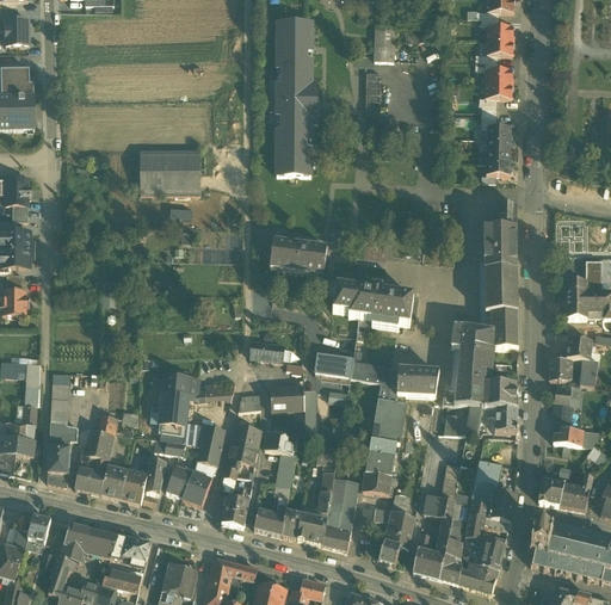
[(487,0),(487,11),(498,11),(513,11),(513,0),(487,0)]
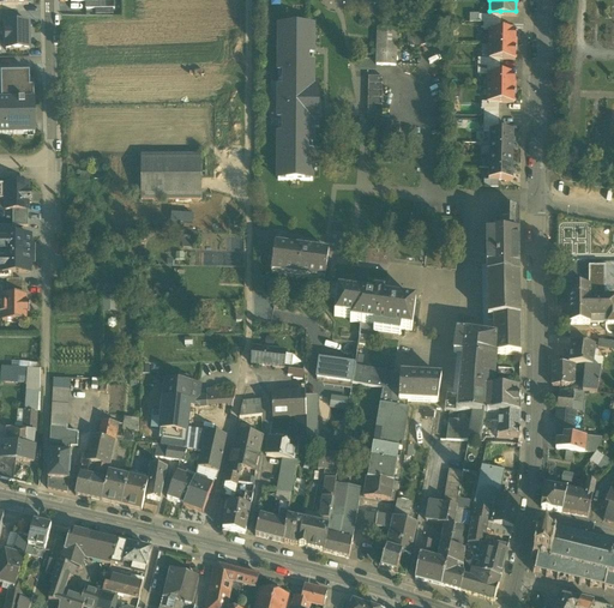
[(0,7),(0,18),(5,18),(17,18),(17,7),(0,7)]
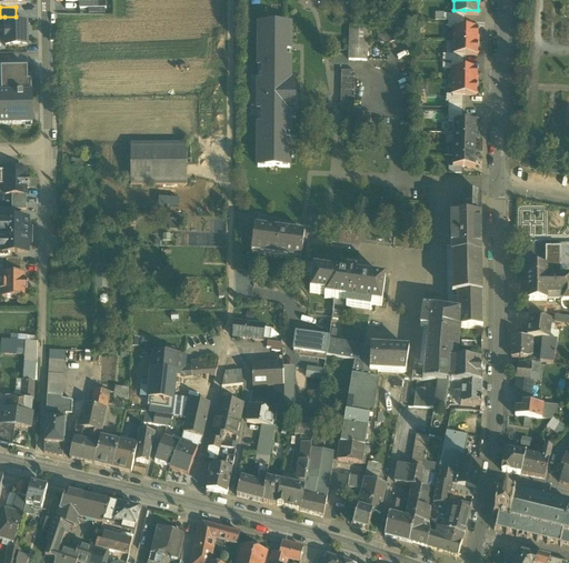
[(5,17),(6,42),(27,42),(27,17),(16,17),(5,17)]
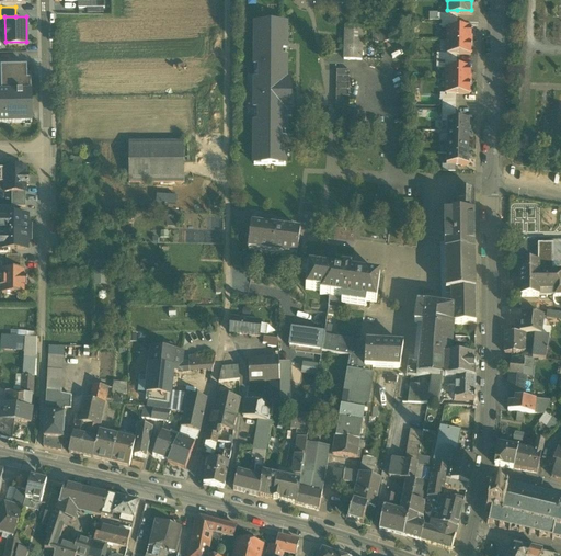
[(286,19),(255,19),(254,160),(285,160),(285,112),(290,112),(292,71),(286,71),(286,19)]
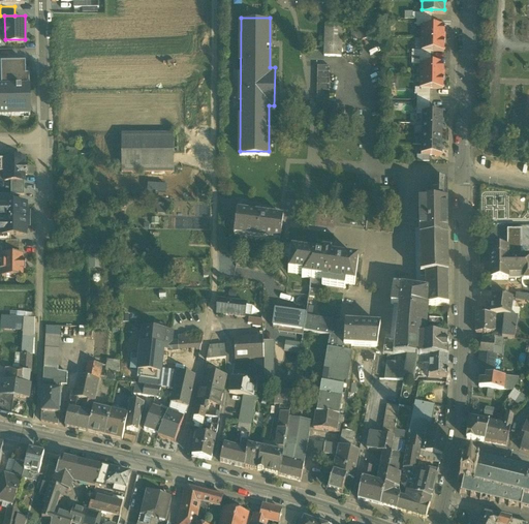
[(372,18),(362,19),(363,36),(373,35),(372,18)]
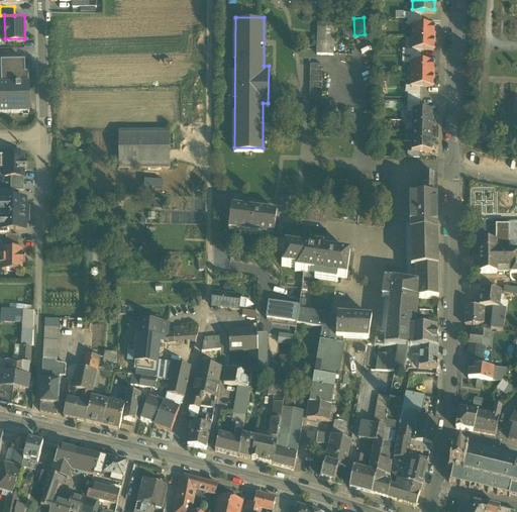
[(334,20),(318,20),(316,50),(332,52),(334,20)]
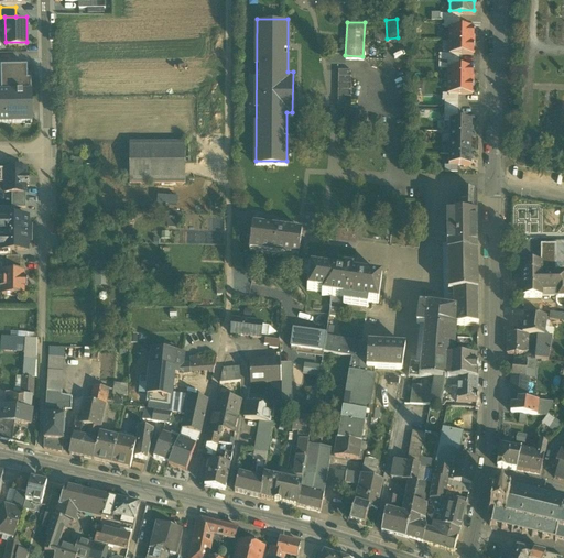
[(459,23),(449,23),(449,36),(474,37),(474,24),(459,23)]
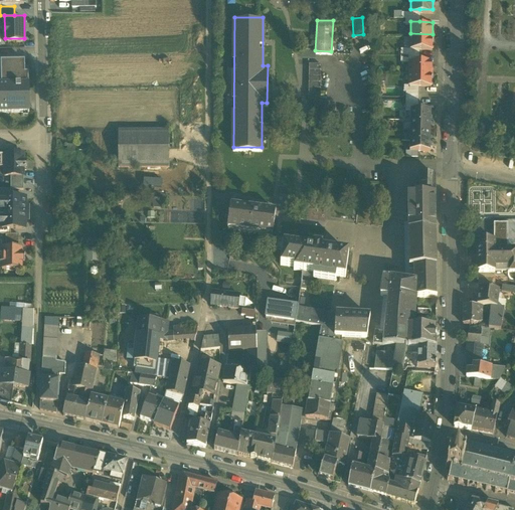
[(433,34),(410,33),(409,45),(432,46),(433,34)]
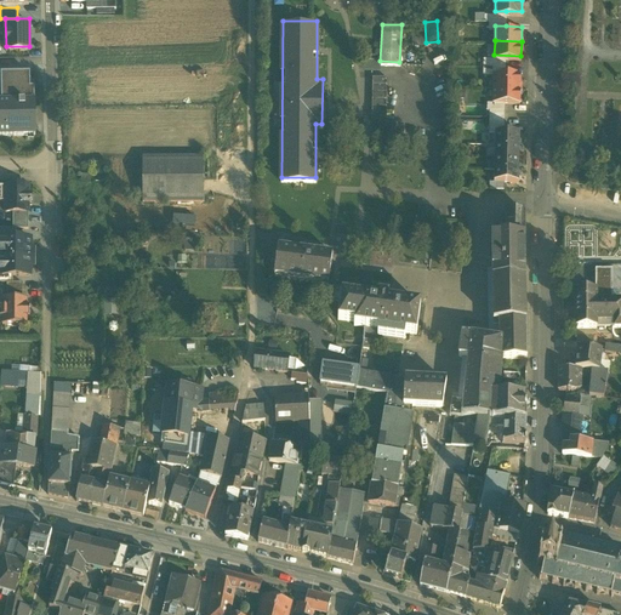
[(505,69),(494,69),(494,84),(520,85),(520,70),(505,69)]
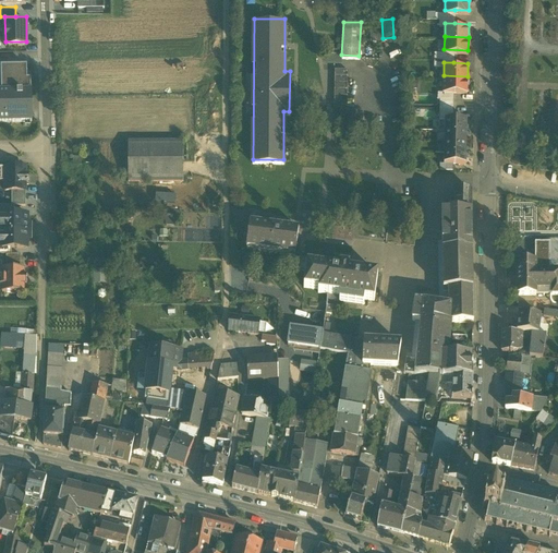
[(2,88),(31,88),(31,76),(25,76),(25,63),(1,64),(2,88)]
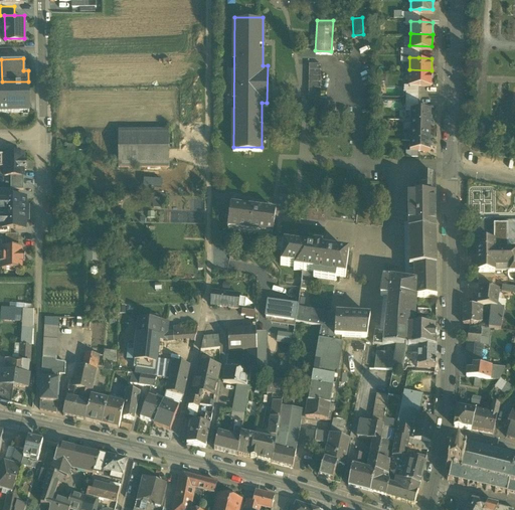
[(321,60),(309,60),(308,97),(320,97),(321,60)]
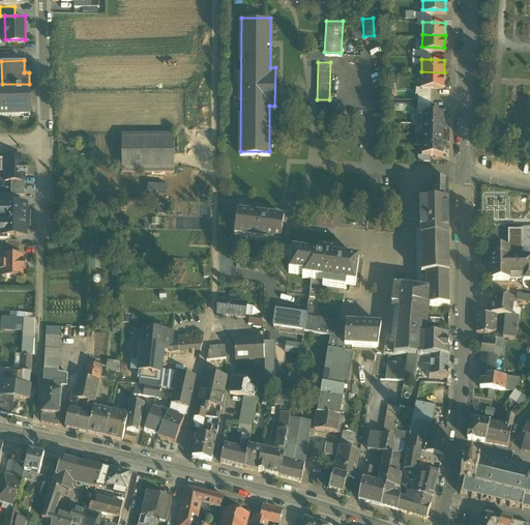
[(444,73),(421,71),(421,84),(431,84),(444,85),(444,73)]
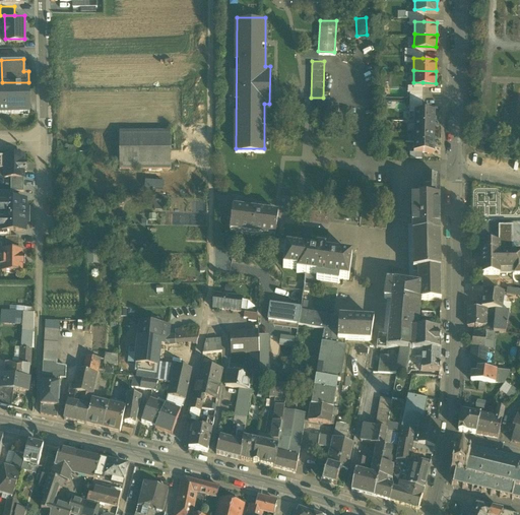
[(0,110),(29,110),(28,82),(2,82),(0,82),(0,110)]
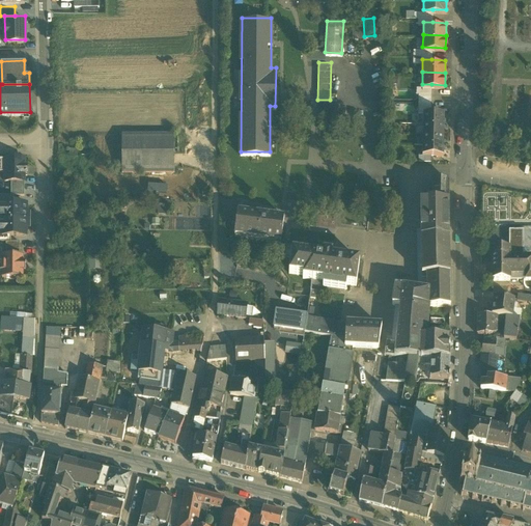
[(339,103),(331,102),(331,112),(338,113),(339,113),(339,103)]
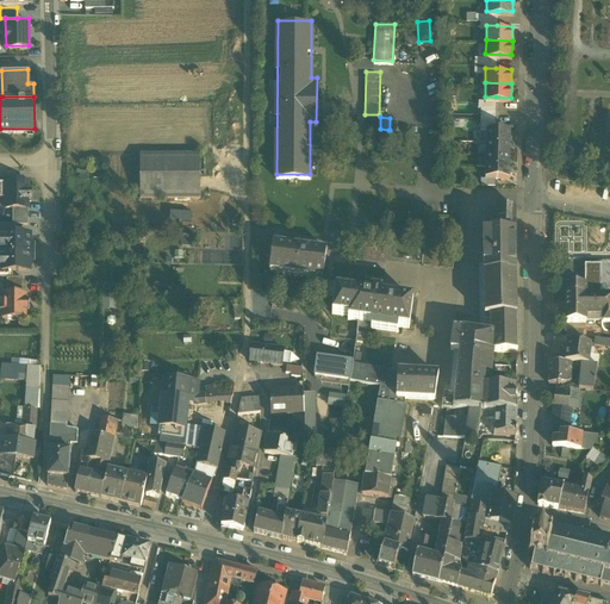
[(495,126),(486,125),(486,138),(510,138),(510,126),(495,126)]
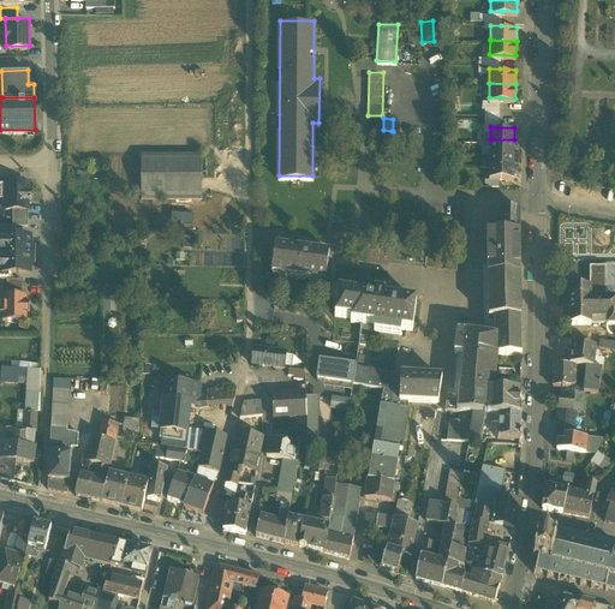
[(392,131),(383,130),(382,155),(390,155),(392,131)]
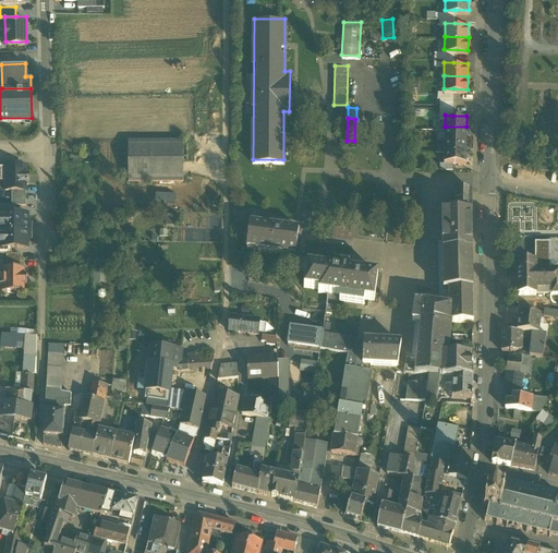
[(466,127),(445,127),(445,137),(466,137),(466,127)]
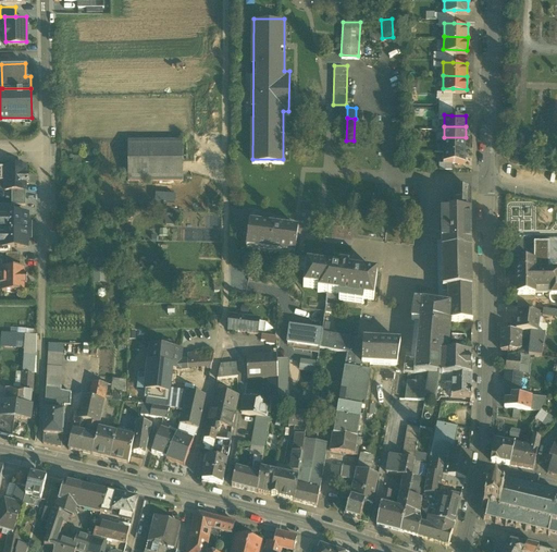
[(183,137),(127,137),(128,176),(183,176),(183,137)]
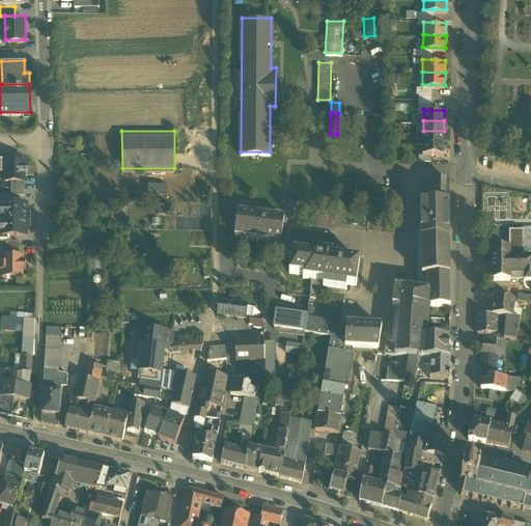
[(444,131),(423,131),(422,141),(443,141),(444,131)]
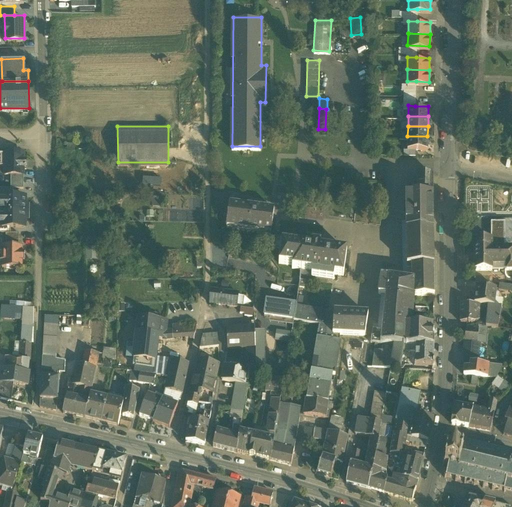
[(427,136),(407,136),(407,146),(415,146),(427,146),(427,136)]
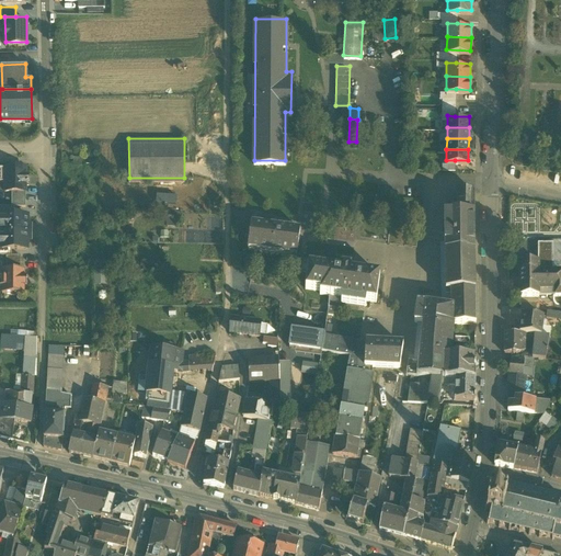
[(26,163),(6,163),(6,178),(4,178),(4,188),(11,188),(25,188),(25,180),(27,180),(27,172),(25,172),(26,163)]
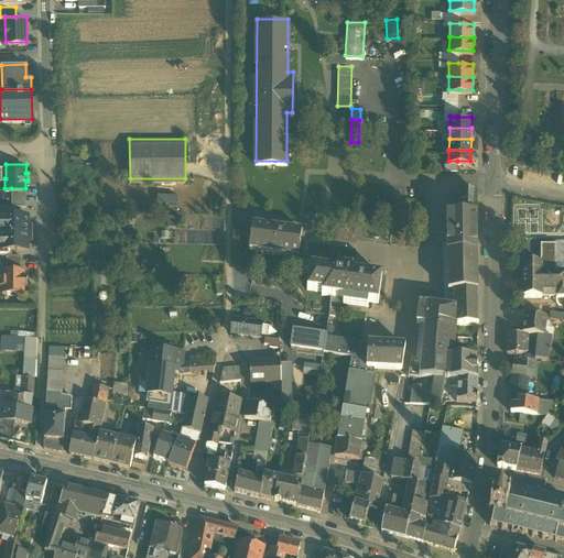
[(477,188),(458,187),(457,210),(477,210),(477,188)]
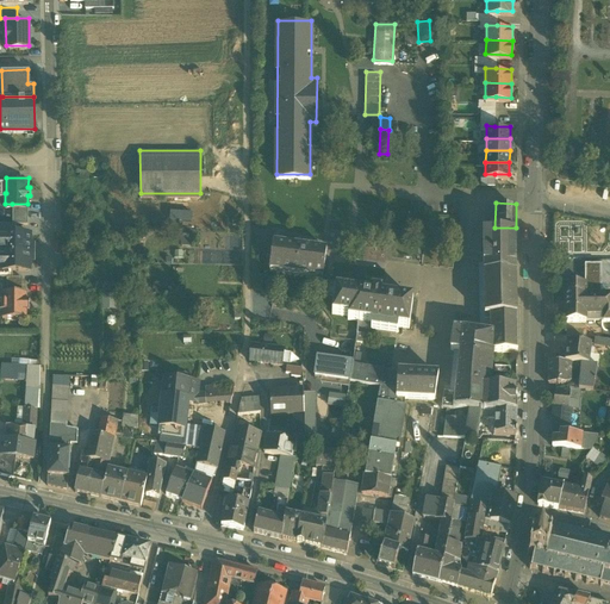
[(27,204),(12,204),(12,220),(16,220),(27,220),(27,204)]
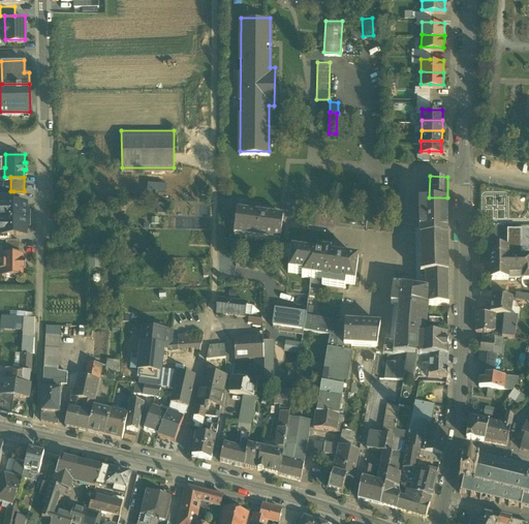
[(13,199),(13,191),(10,191),(0,190),(0,198),(0,199),(13,199)]
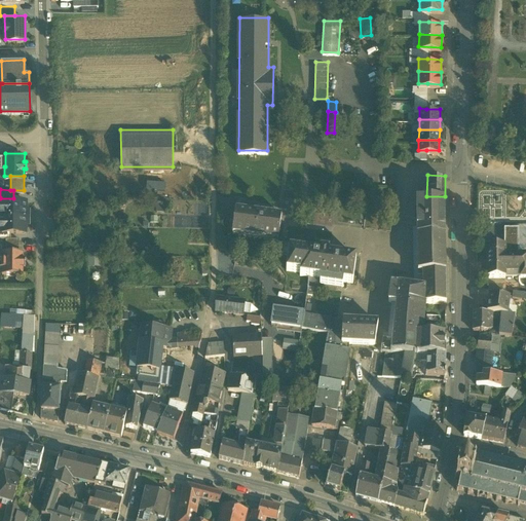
[(426,196),(416,196),(417,232),(445,232),(445,196),(426,196)]
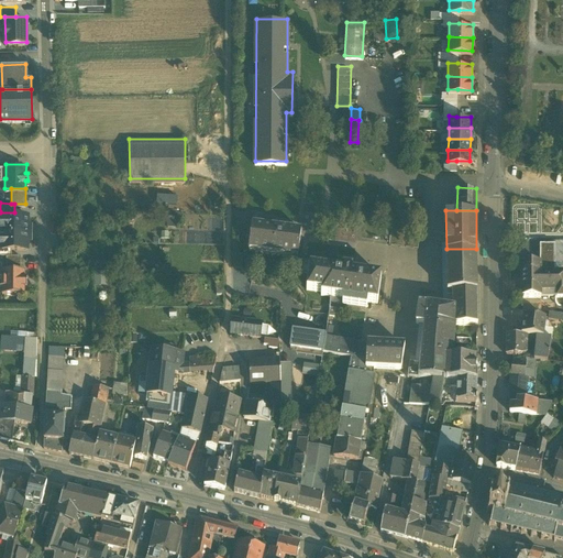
[(0,212),(0,229),(28,230),(28,212),(14,212),(0,212)]
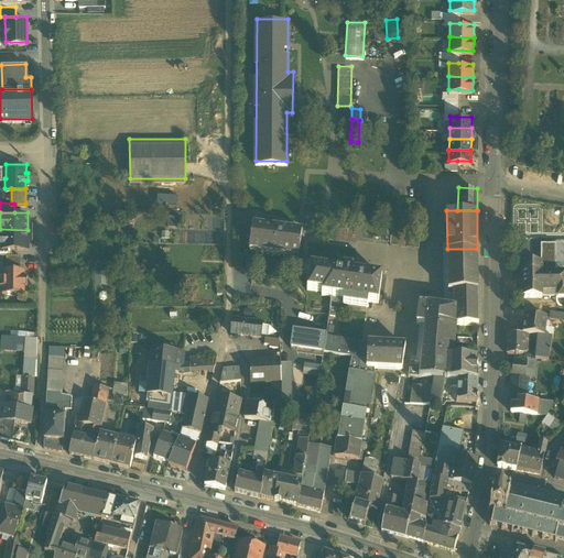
[(295,225),(253,219),(252,219),(249,245),(250,245),(291,251),(297,252),(302,226),(295,225)]
